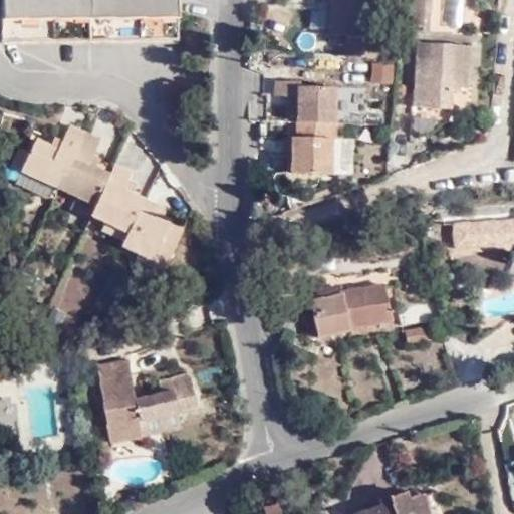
[(0,0),(0,38),(172,36),(171,0),(0,0)]
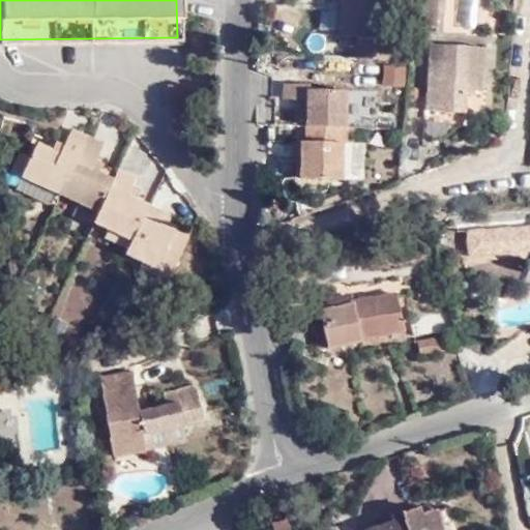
[(351,36),(351,56),(383,58),(386,0),(335,0),(332,34),(351,36)]
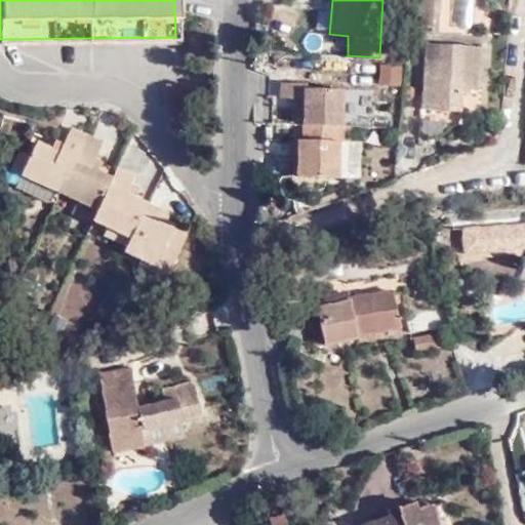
[(405,0),(404,23),(427,26),(428,0),(405,0)]
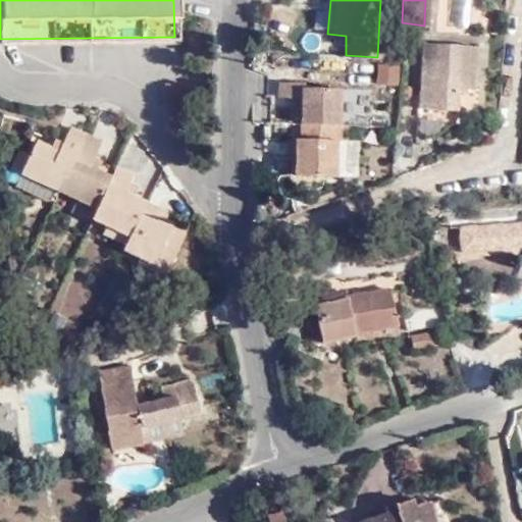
[(439,0),(438,30),(479,32),(480,0),(439,0)]
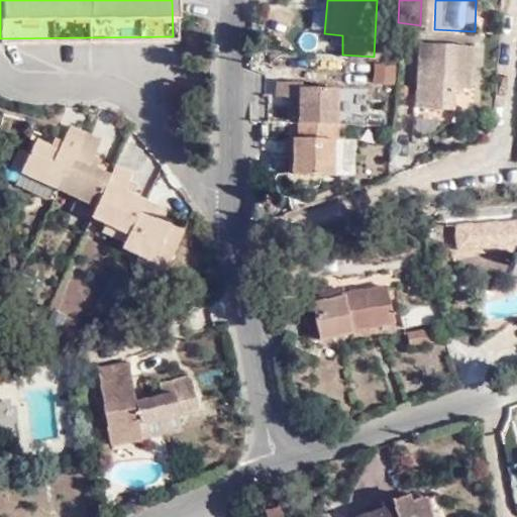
[(468,48),(418,44),(413,107),(445,110),(448,86),(463,88),(468,48)]
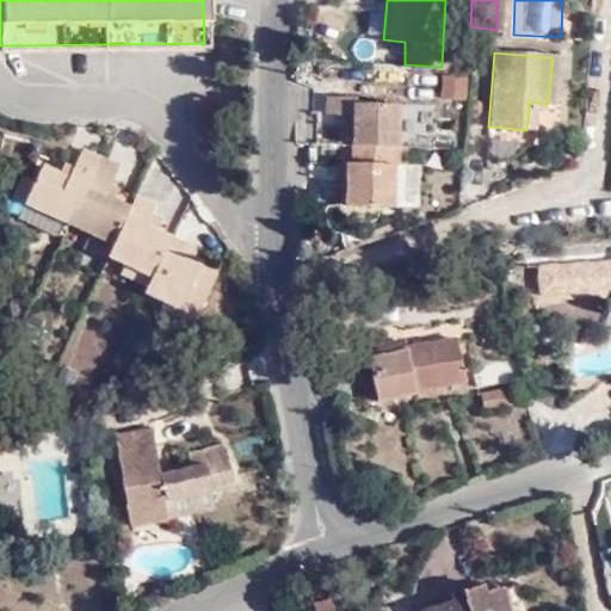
[(460,74),(449,73),(448,88),(458,88),(460,74)]
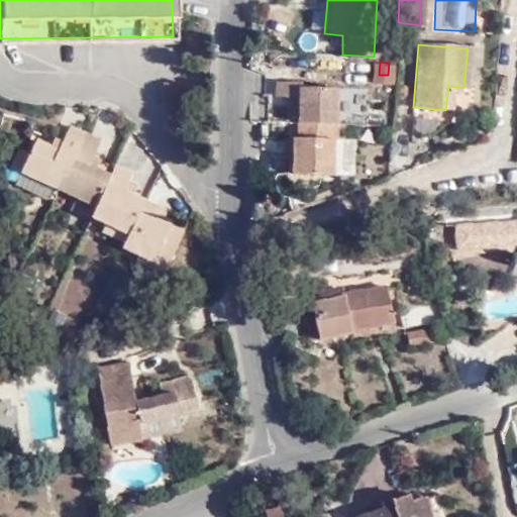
[(290,139),(289,152),(288,172),(326,174),(329,139),(330,124),(331,122),(333,88),(298,85),(296,80),(273,78),(272,95),(288,95),(296,95),(296,106),(293,134),(291,134),(290,139)]
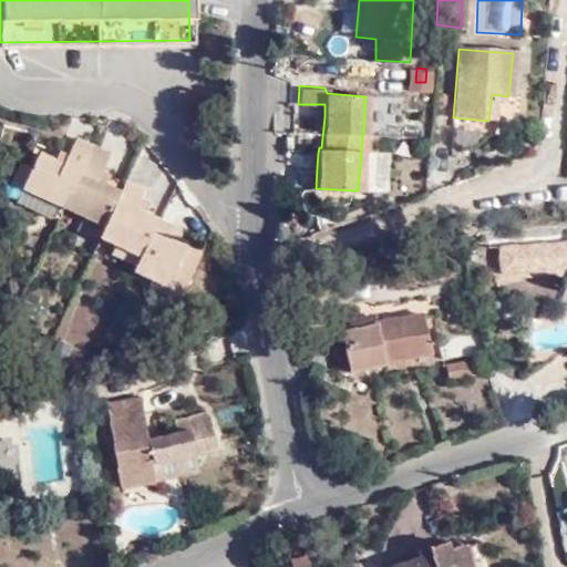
[(315,116),(325,116),(325,104),(316,104),(315,116)]
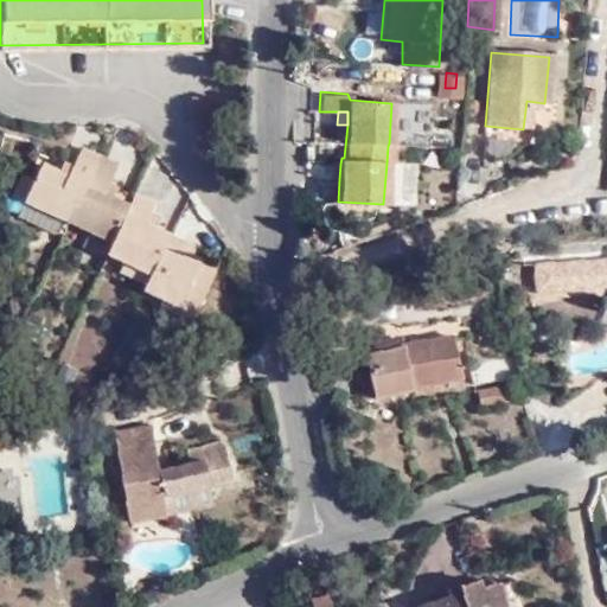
[(69,222),(98,158),(78,148),(68,174),(42,164),(33,180),(24,199),(69,222)]
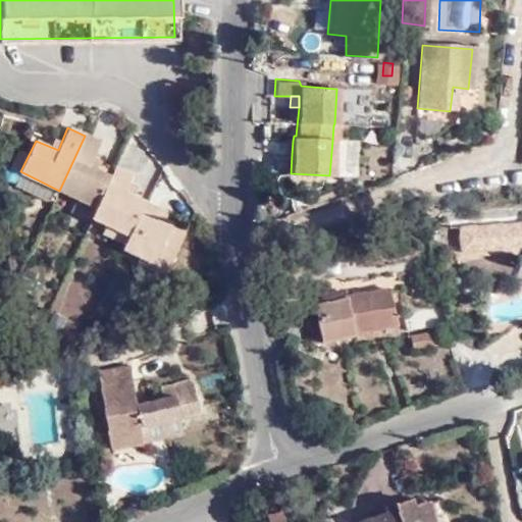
[(101,142),(85,136),(59,191),(96,209),(111,176),(90,165),(101,142)]
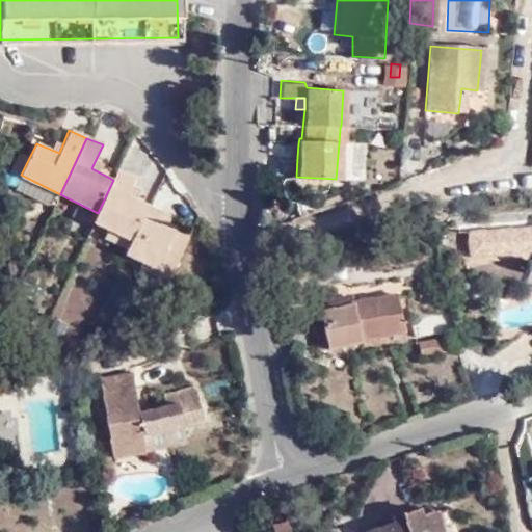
[(288,156),(297,157),(298,143),(288,142),(288,156)]
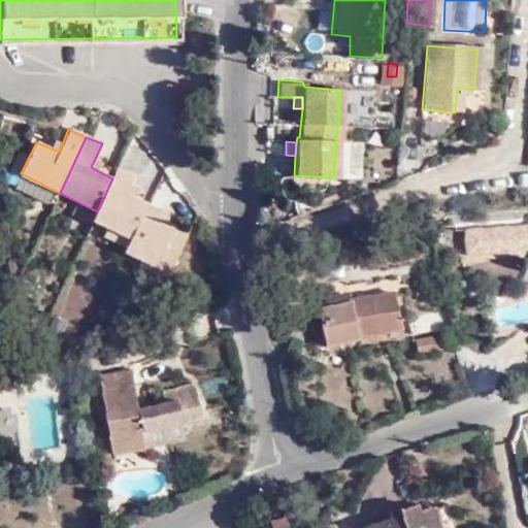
[(336,142),(333,177),(355,178),(357,143),(336,142)]
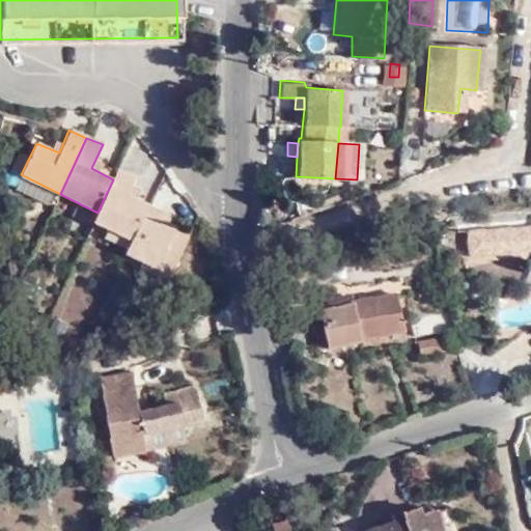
[(11,170),(21,174),(29,158),(20,154),(11,170)]
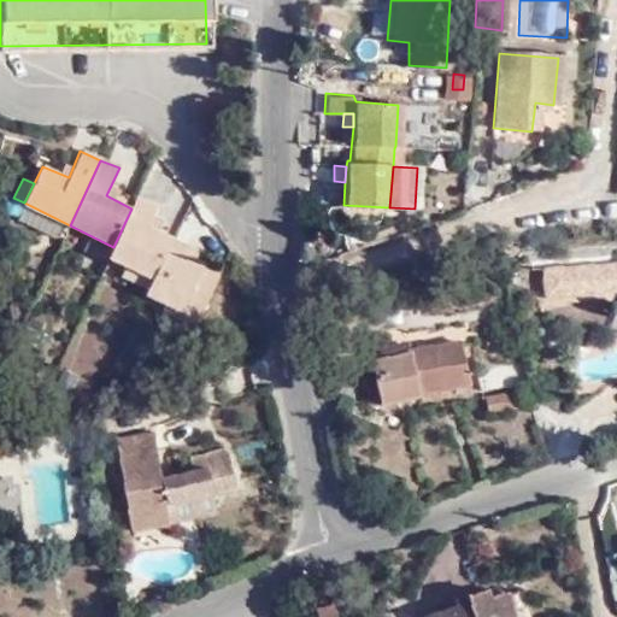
[(154,207),(136,199),(131,209),(113,247),(109,258),(127,266),(152,278),(171,239),(146,227),(154,207)]
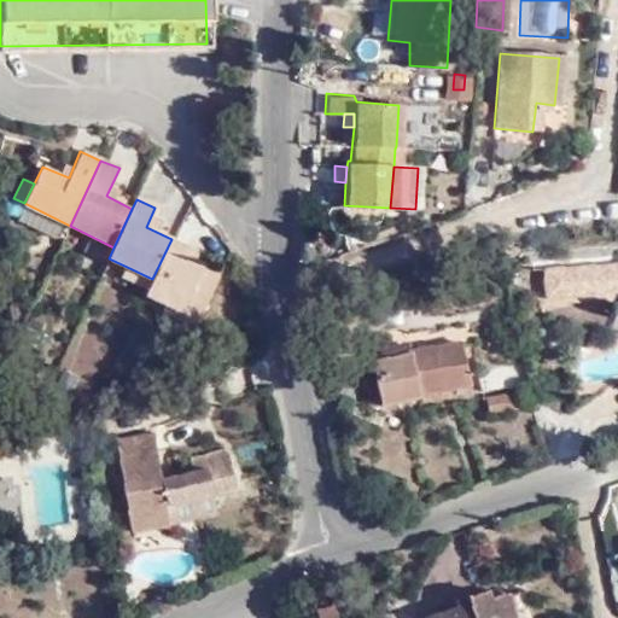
[(617,207),(607,207),(607,221),(617,221),(617,207)]
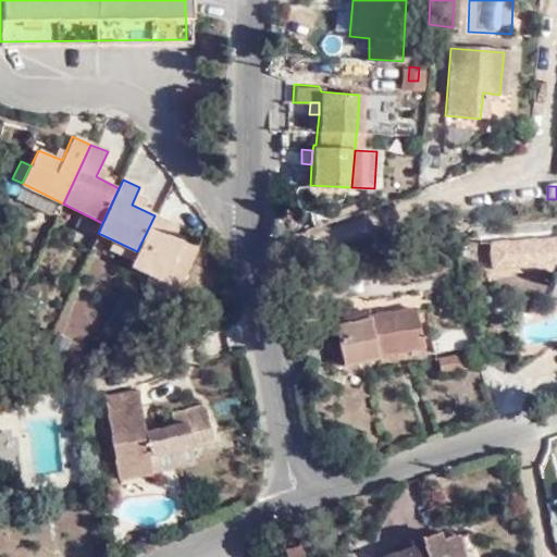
[(170,222),(155,215),(137,251),(132,262),(131,265),(149,274),(178,288),(198,246),(185,239),(166,231),(170,222)]
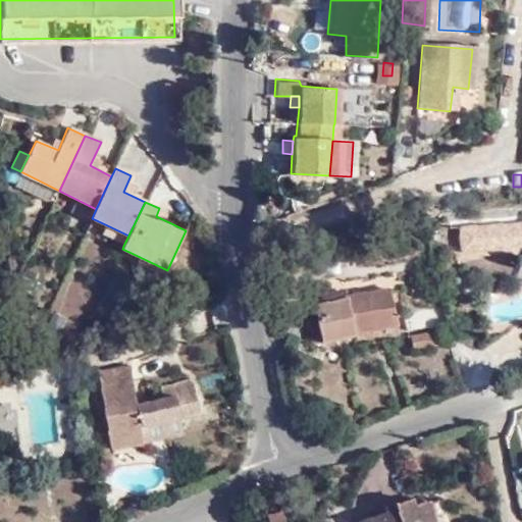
[(175,217),(159,208),(156,216),(173,224),(175,217)]
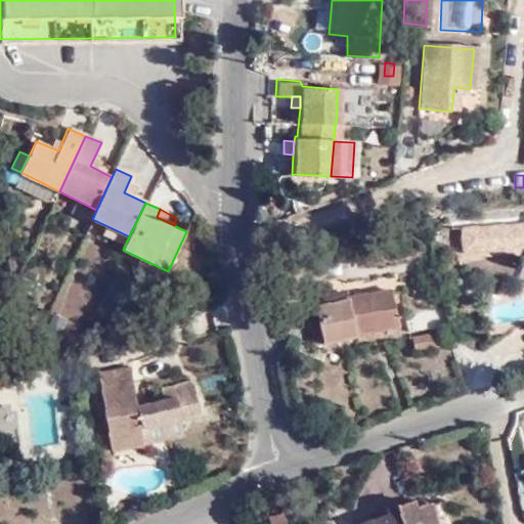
[(523,222),(462,227),(463,253),(501,251),(523,244),(523,222)]
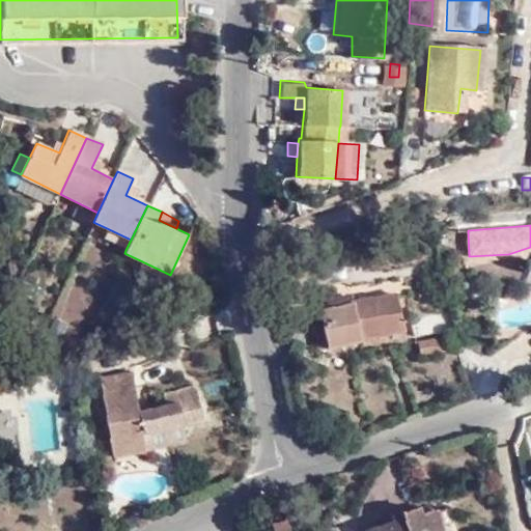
[(126,250),(131,240),(109,229),(105,240),(126,250)]
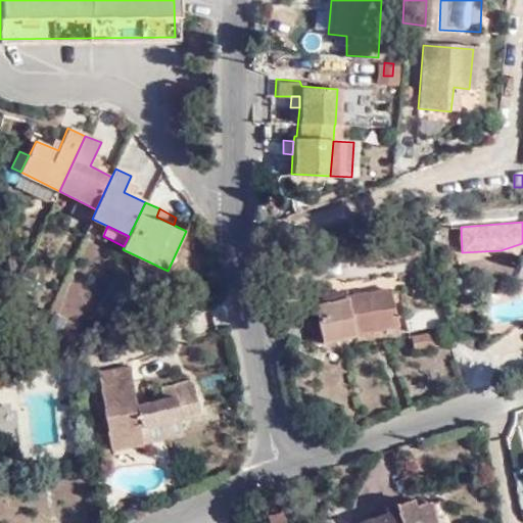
[(163,277),(168,271),(140,257),(137,264),(163,277)]
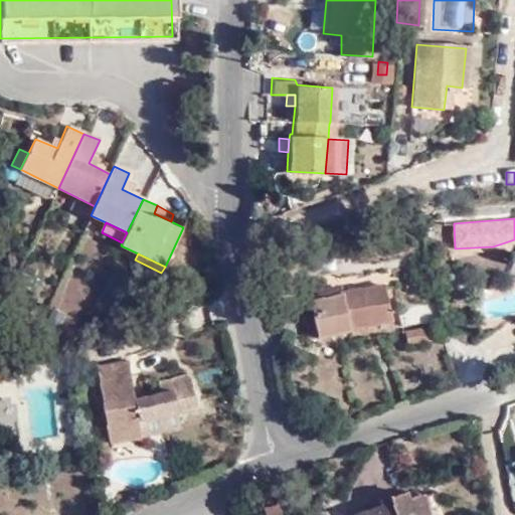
[(343,292),(349,326),(391,319),(385,283),(343,290),(343,292)]
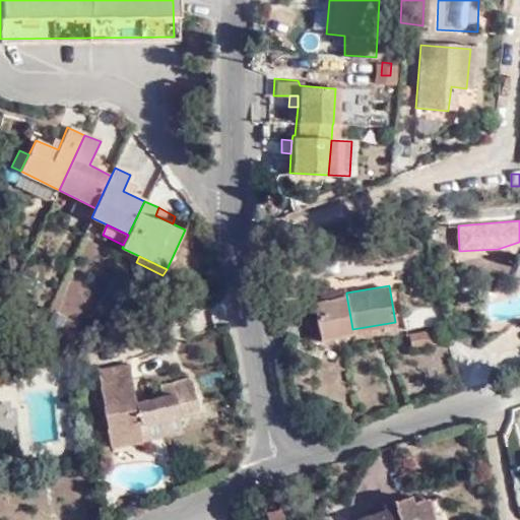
[(346,295),(339,296),(346,335),(353,334),(352,329),(346,295)]
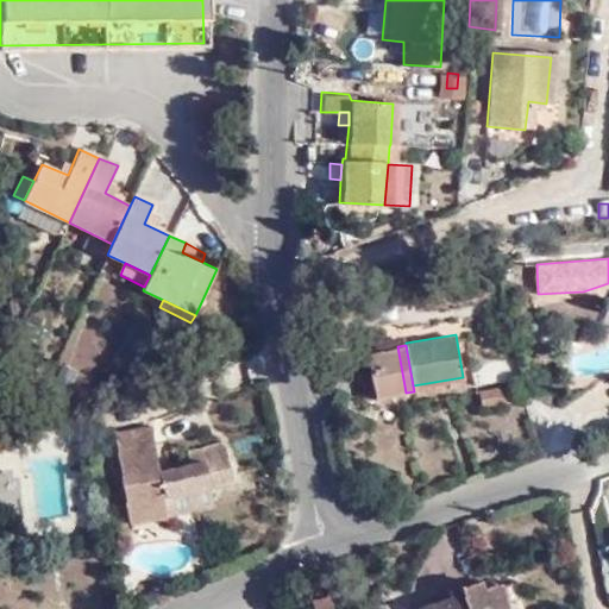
[(406,393),(397,346),(366,353),(376,399),(406,393)]
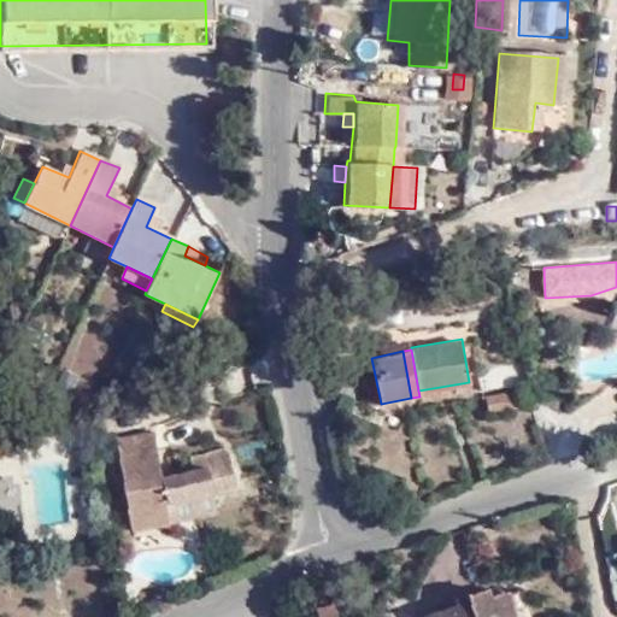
[(518,391),(489,395),(491,409),(519,404),(518,391)]
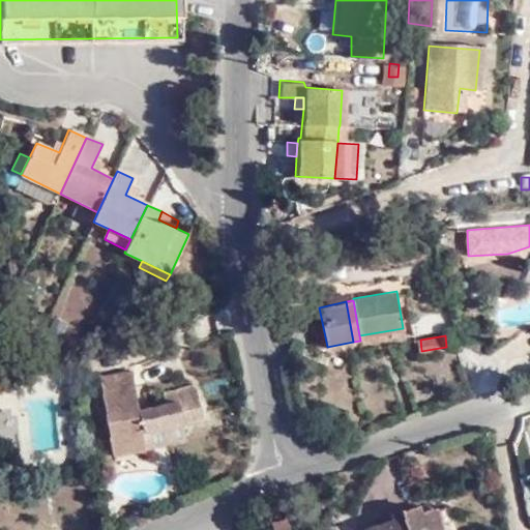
[(140,411),(131,371),(99,377),(114,454),(147,448),(144,433),(179,423),(205,416),(198,394),(140,411)]
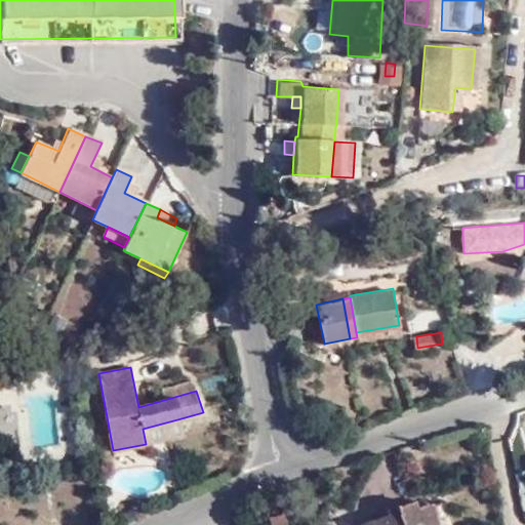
[(143,429),(146,444),(180,437),(177,419),(143,429)]
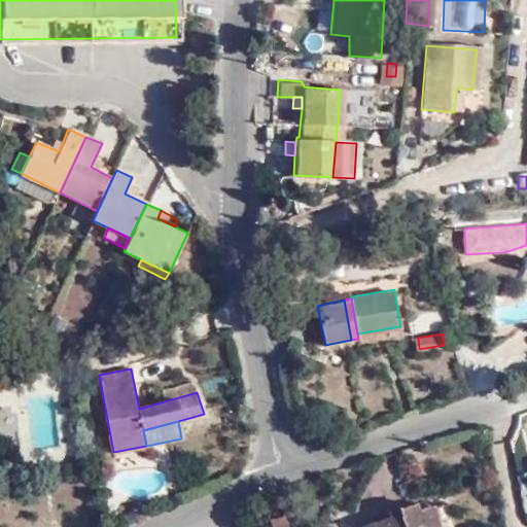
[(373,526),(440,526),(435,508),(418,514),(417,506),(389,515),(391,522),(373,526)]
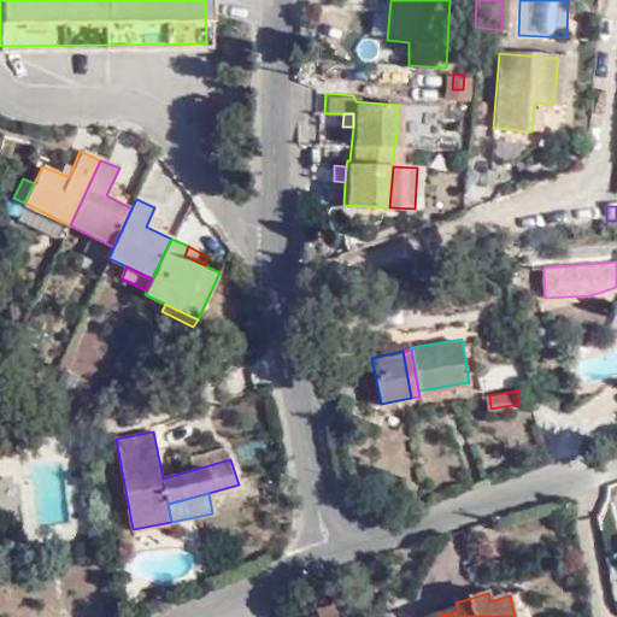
[(526,616),(519,593),(510,595),(515,616),(526,616)]
